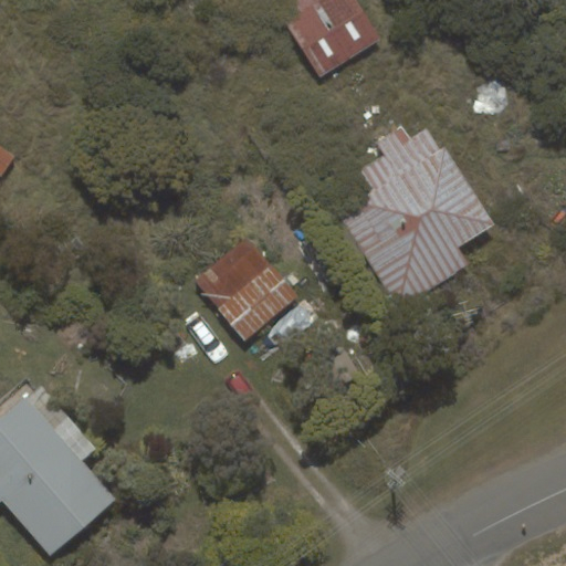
[(380,39),(355,0),(272,0),(322,76),(380,39)]
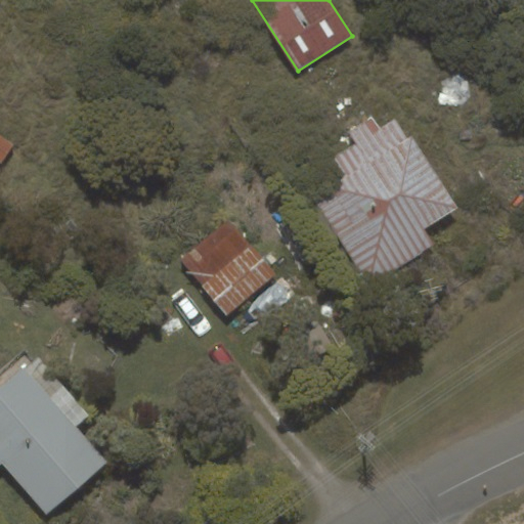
[(424,230),(459,208),(412,135),(407,138),(395,120),(381,129),(373,115),(347,131),(355,143),(333,158),(344,175),(311,195),(369,286),(433,246),(424,230)]
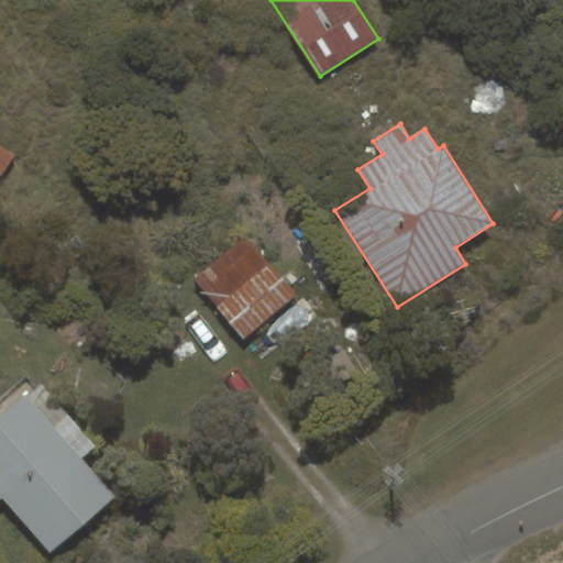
[(0,175),(1,176),(14,156),(0,145),(0,175)]
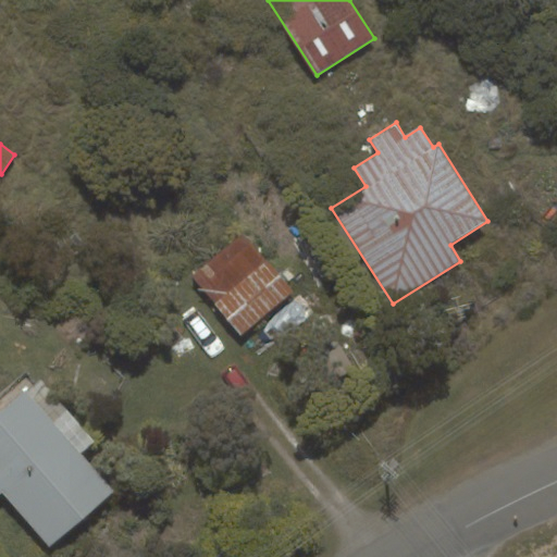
[(240,336),(295,293),(245,232),(192,275),(240,336)]
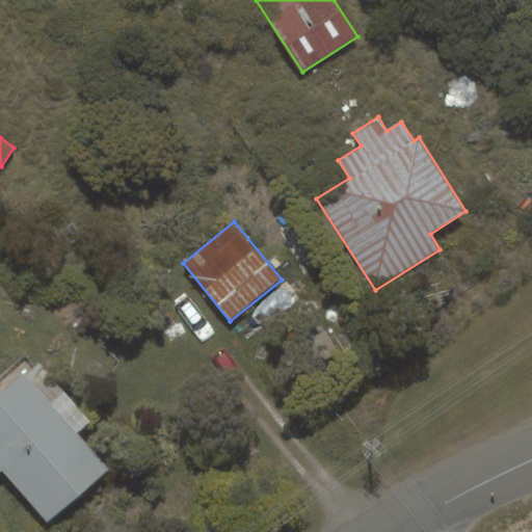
[(50,403),(24,374),(0,393),(0,472),(1,472),(47,523),(110,470),(78,433),(90,422),(64,392),(50,403)]
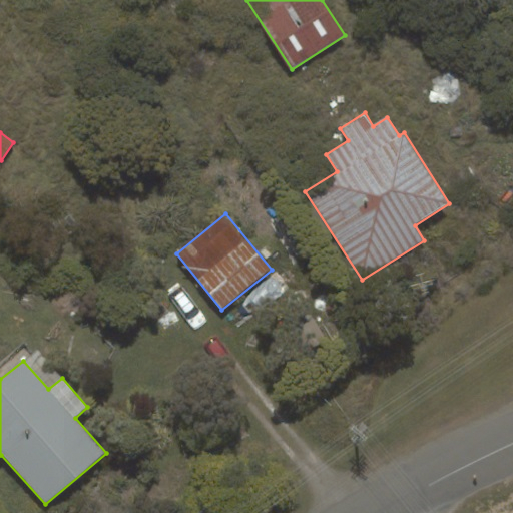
All buildings are outlined.
